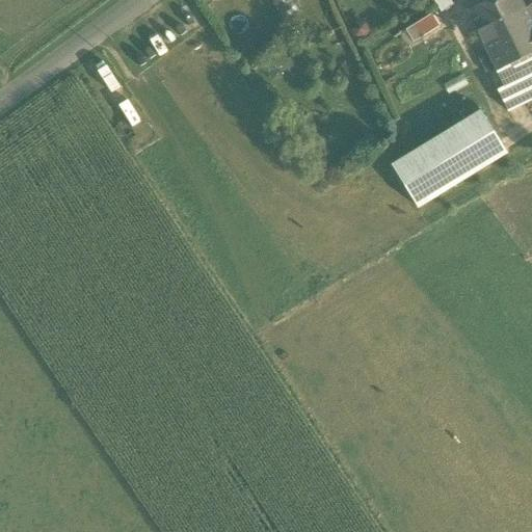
[(276,0),(286,12),(296,4),(292,0),(276,0)]
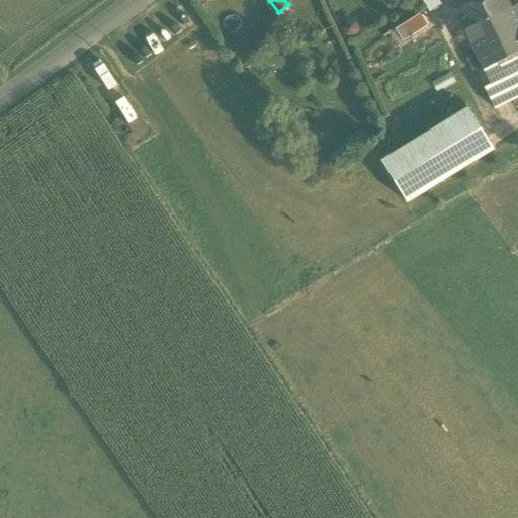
[(425,0),(423,2),(429,14),(440,7),(435,0),(425,0)]
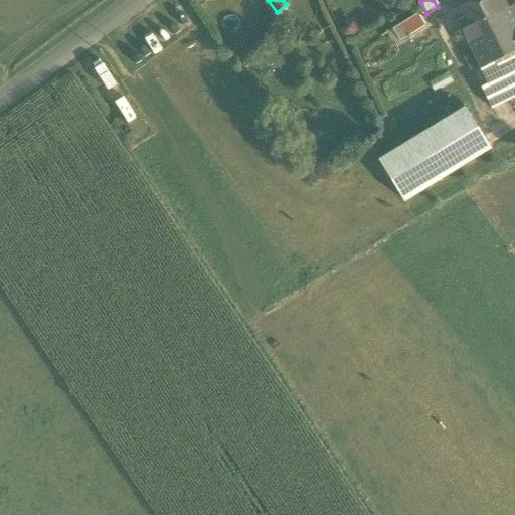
[(463,30),(508,9),(503,0),(478,0),(454,11),(463,30)]
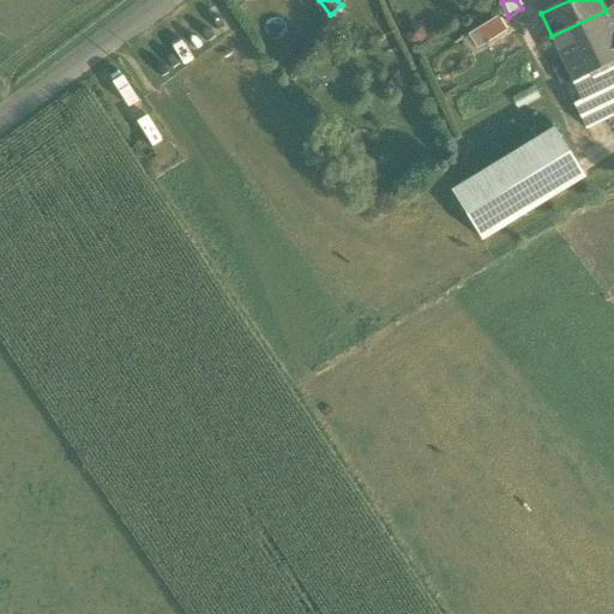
[(552,36),(575,82),(613,61),(613,28),(606,11),(552,36)]
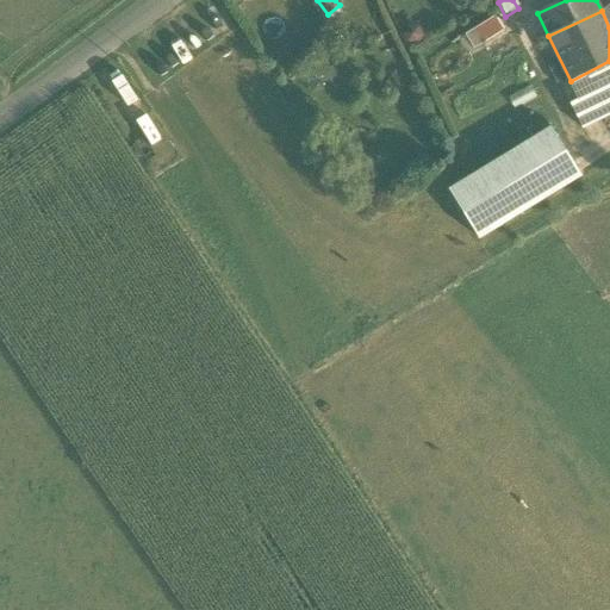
[(496,17),(468,32),(475,44),(503,29),(496,17)]
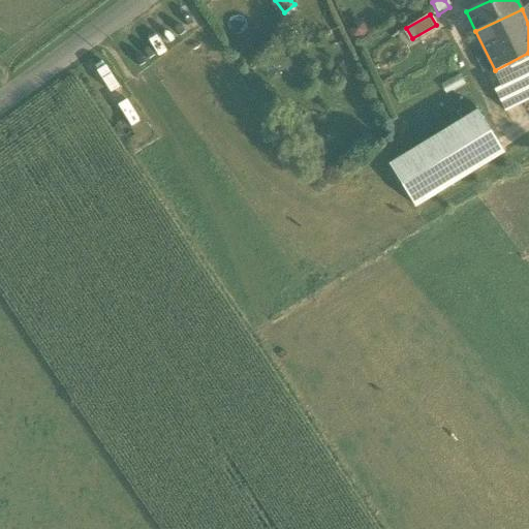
[(505,113),(528,100),(528,53),(495,70),(503,87),(495,91),(505,113)]
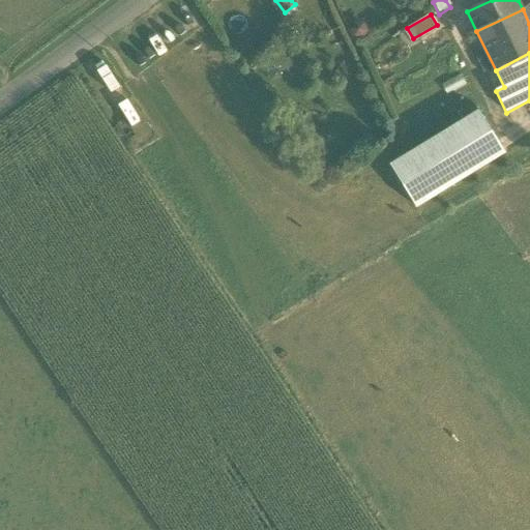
[(390,167),(416,208),(505,154),(479,112),(390,167)]
